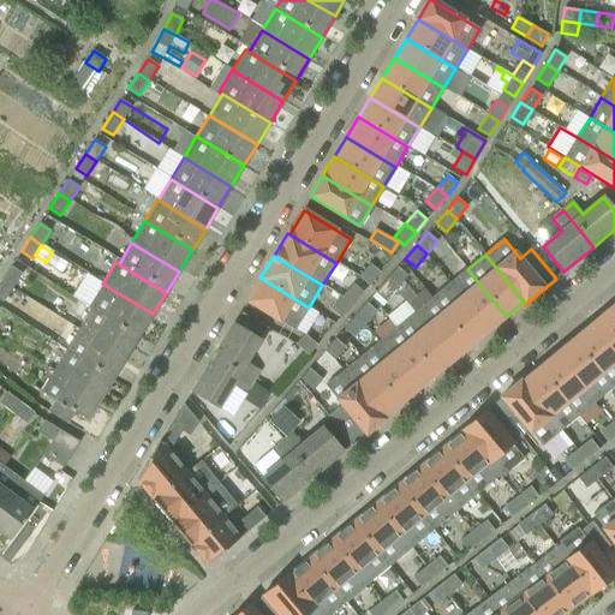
[(370,285),(381,273),(370,264),(359,276),(370,285)]
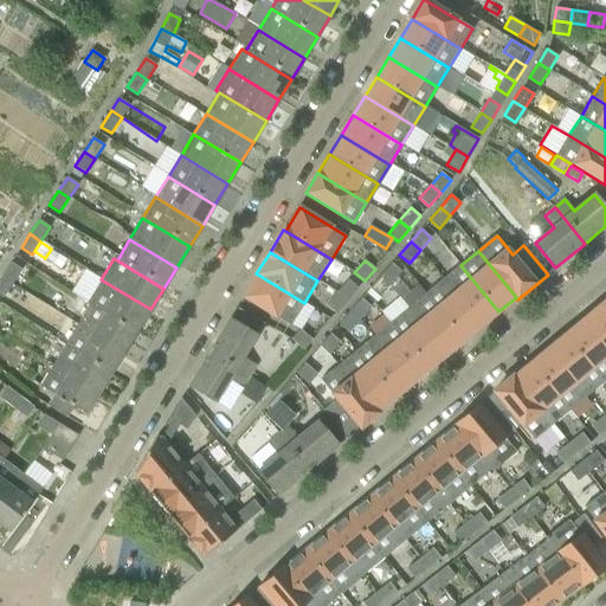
[(1,277),(12,284),(21,270),(11,263),(1,277)]
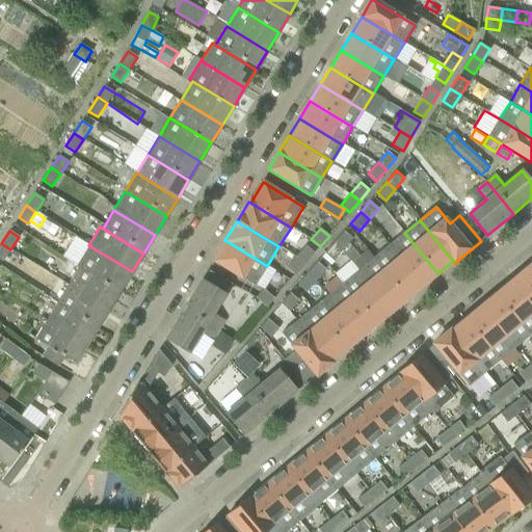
[(335,242),(343,249),(352,239),(344,232),(335,242)]
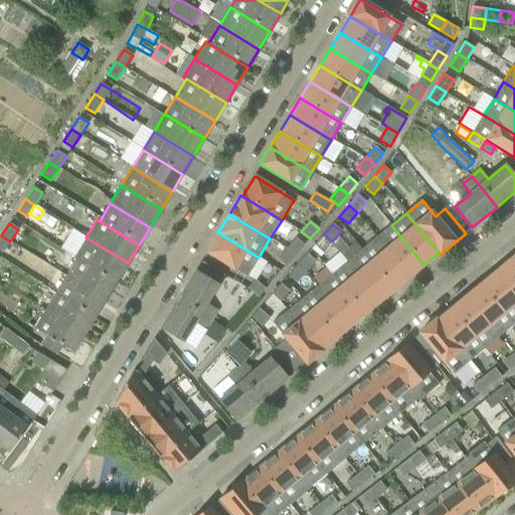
[(423,265),(391,225),(377,237),(408,277),(423,265)]
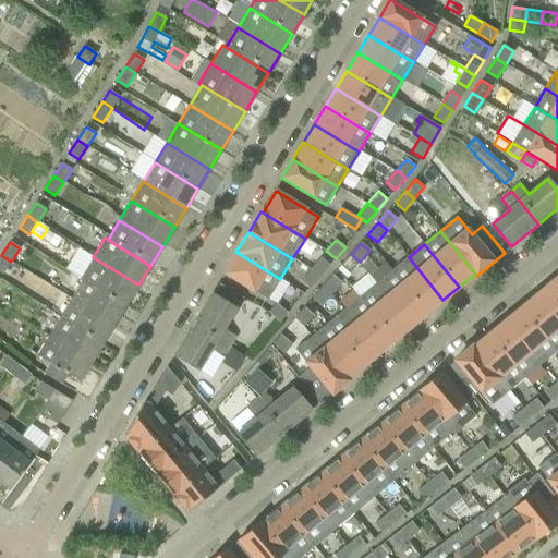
[(280,279),(238,253),(225,274),(267,300),(280,279)]
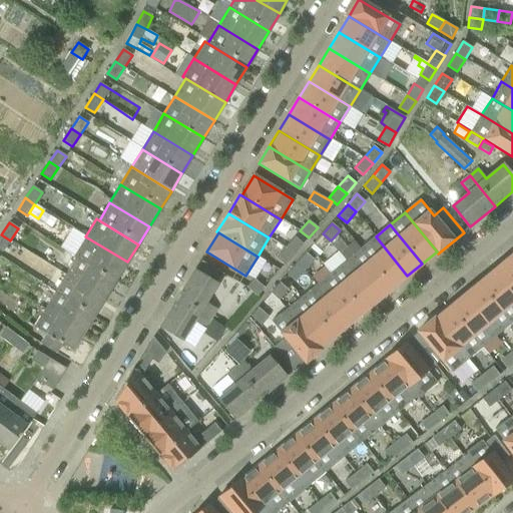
[(321,251),(331,240),(323,233),(313,244),(321,251)]
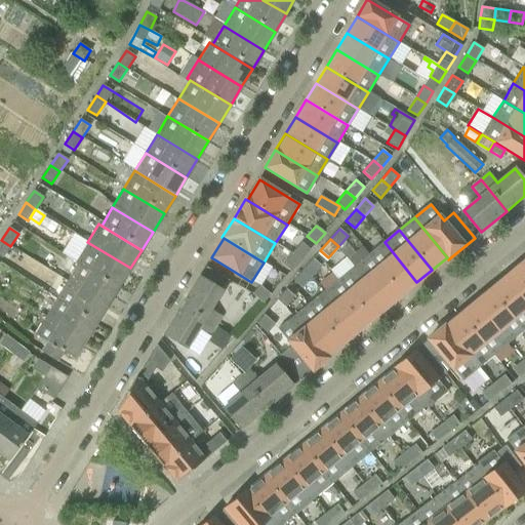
[(25,254),(10,246),(1,240),(0,241),(0,255),(3,257),(6,252),(21,260),(25,254)]
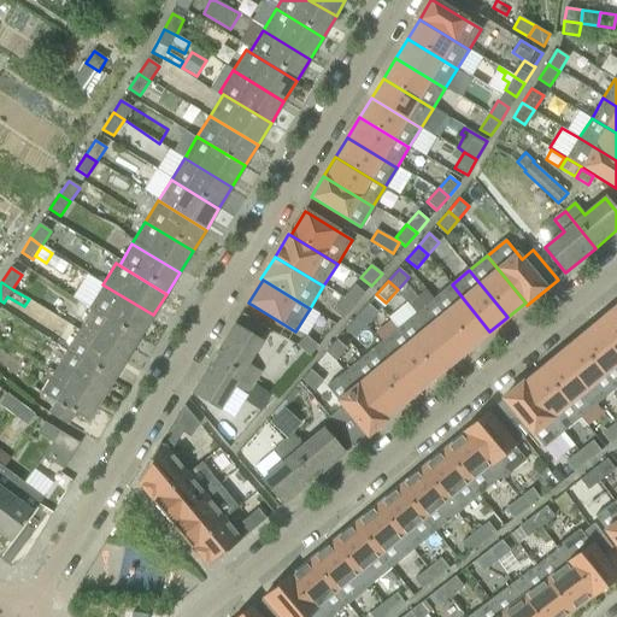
[(153,315),(103,285),(89,305),(141,336),(153,315)]
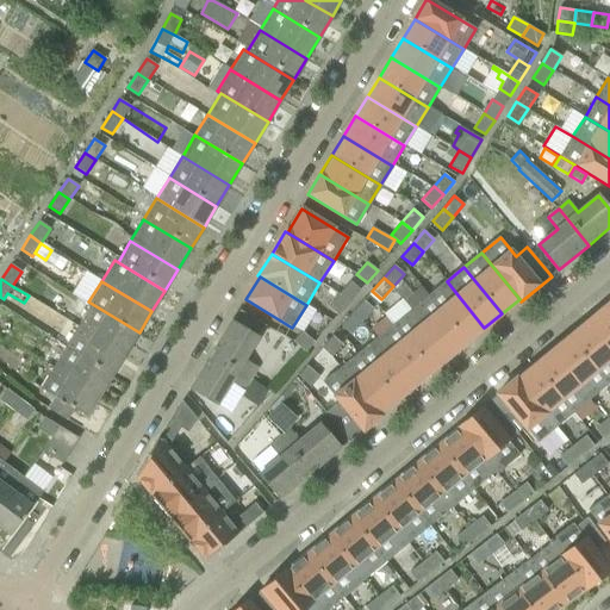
[(340,293),(349,303),(361,290),(352,281),(340,293)]
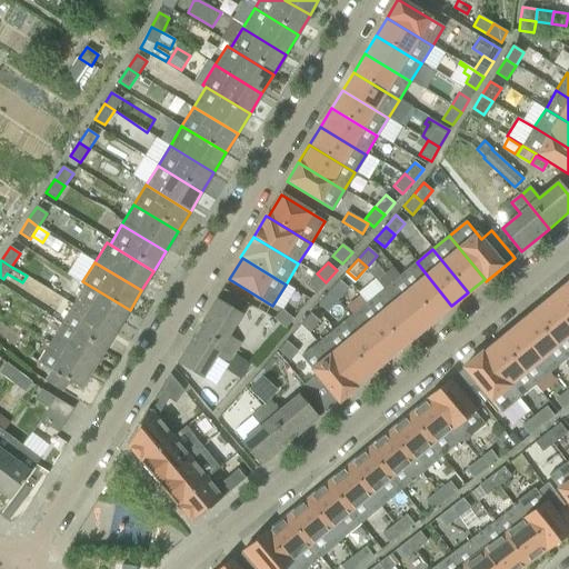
[(451,306),(417,262),(400,277),(436,319),(451,306)]
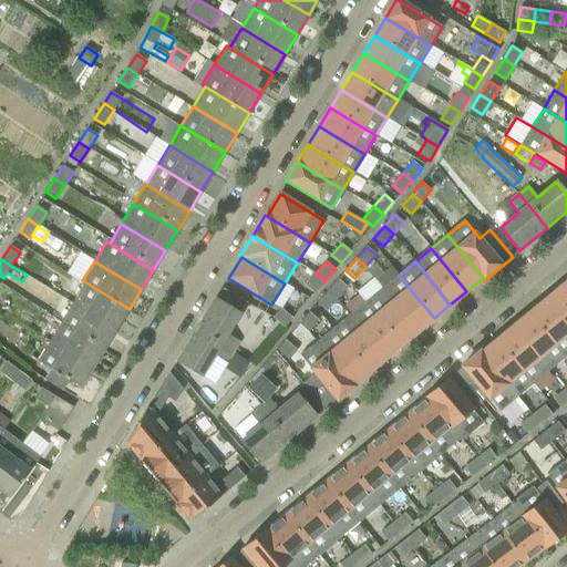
[(315,292),(325,281),(316,272),(306,285),(315,292)]
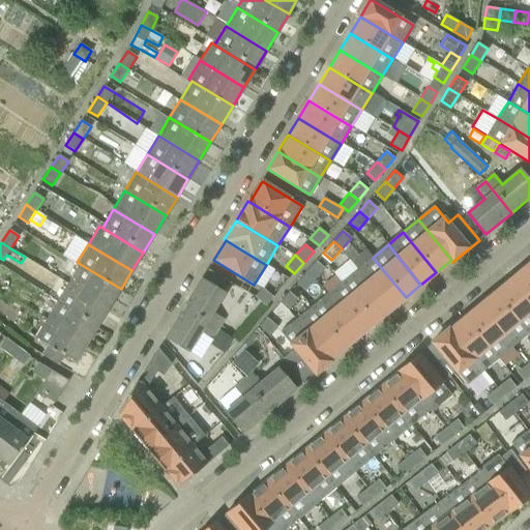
[(121,289),(77,262),(70,258),(59,276),(110,307),(121,289)]
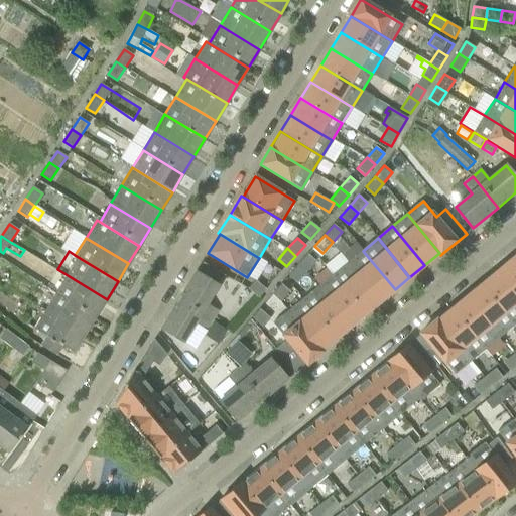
[(395,289),(363,251),(348,263),(380,301),(395,289)]
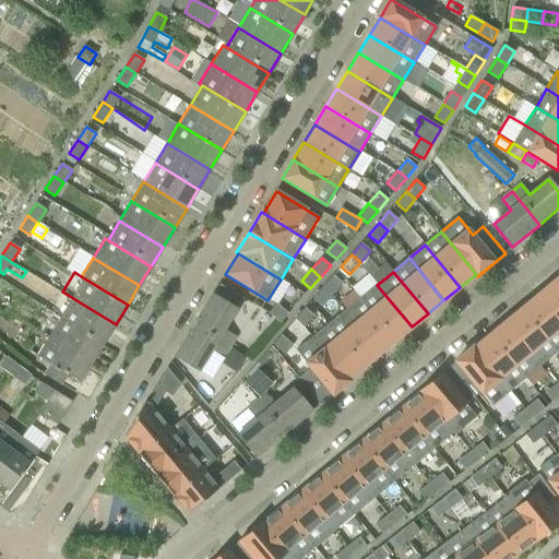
[(333,275),(323,286),(332,295),(343,283),(333,275)]
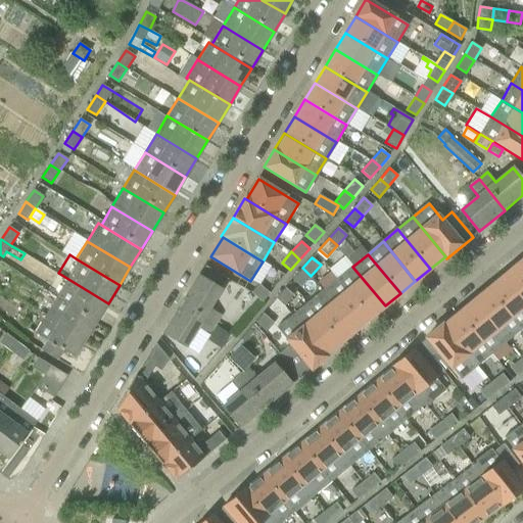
[(504,277),(522,299),(522,270),(519,265),(504,277)]
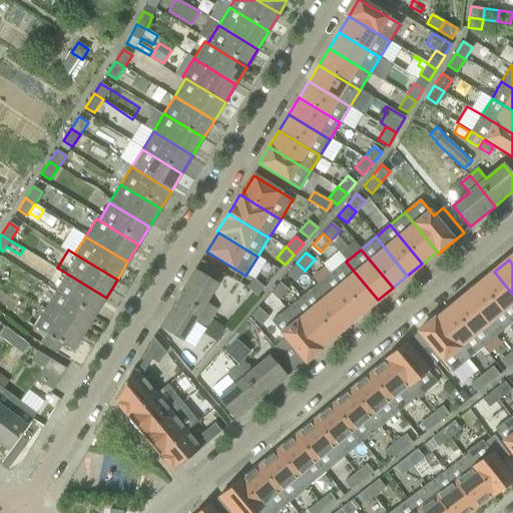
[(177,298),(211,319),(217,310),(206,304),(224,275),(202,261),(196,271),(195,270),(177,298)]
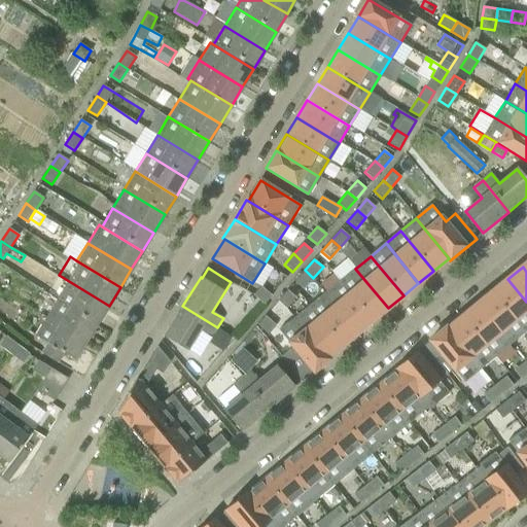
[(388,308),(355,269),(341,281),(373,320),(388,308)]
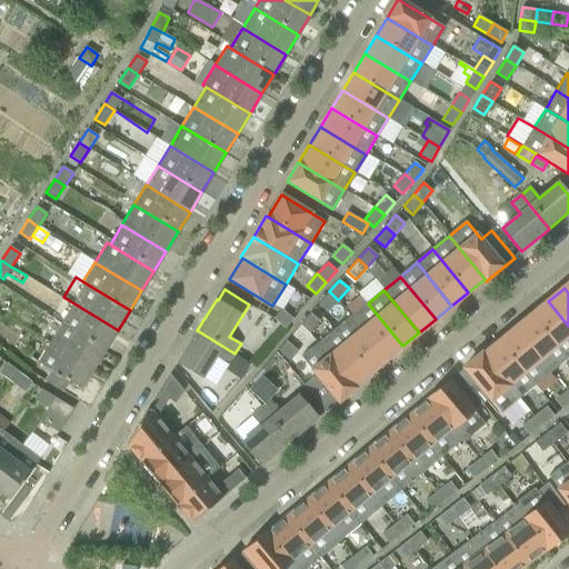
[(338,300),(329,291),(318,303),(328,312),(338,300)]
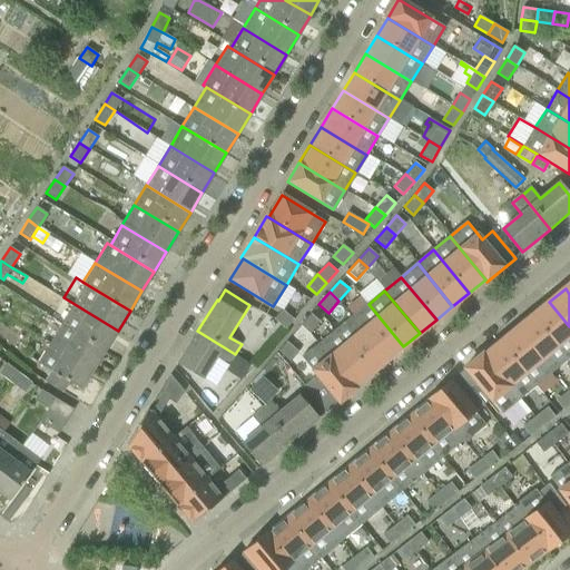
[(47,314),(61,323),(106,351),(118,331),(64,297),(58,294),(47,314)]
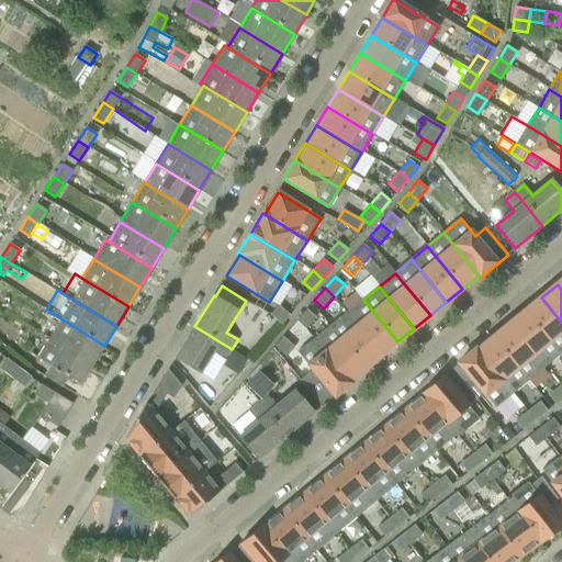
[(526,311),(561,353),(561,351),(561,322),(541,298),(526,311)]
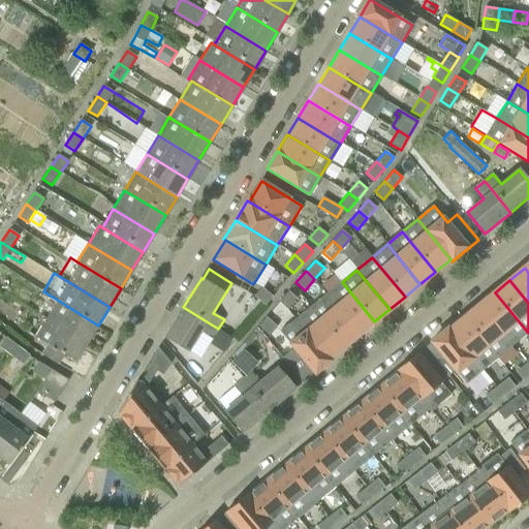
[(374,321),(342,282),(327,294),(360,334),(374,321)]
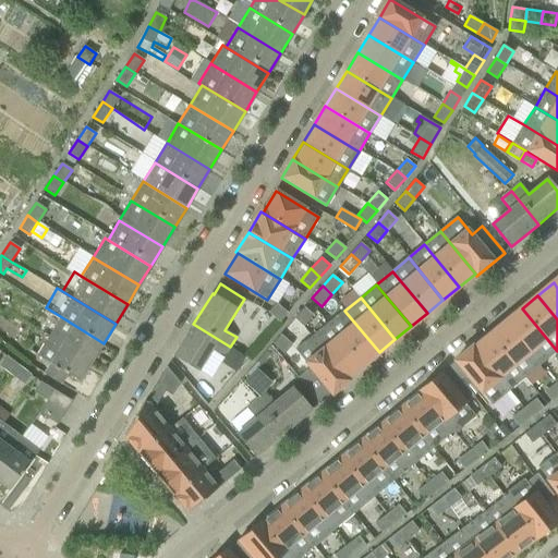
[(280,322),(288,313),(276,303),(268,312),(280,322)]
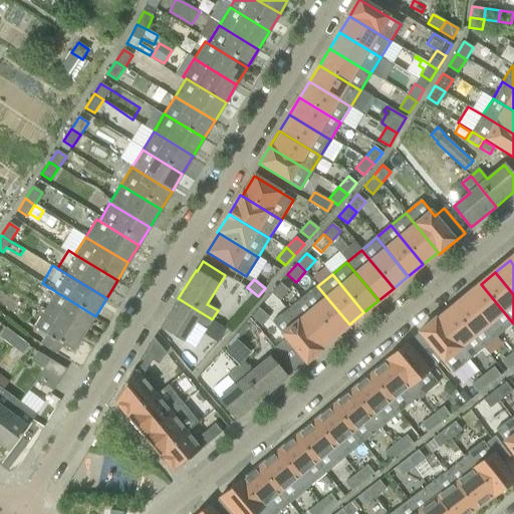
[(279,300),(288,290),(280,283),(271,293),(279,300)]
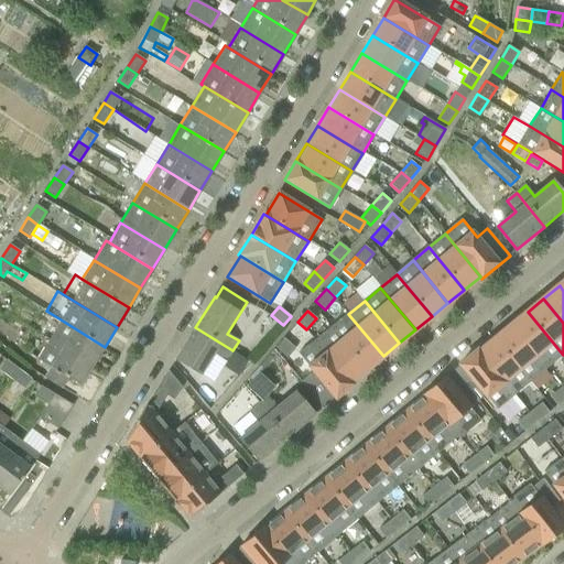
[(511,325),(546,368),(563,355),(528,312),(511,325)]
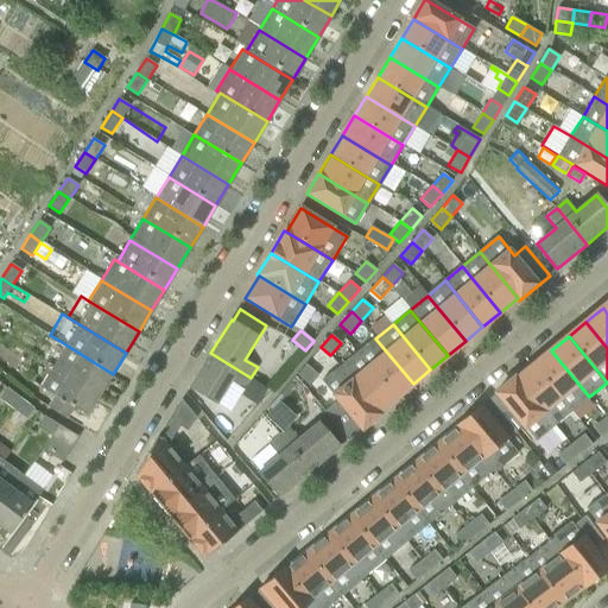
[(413,384),(375,339),(358,353),(396,398),(413,384)]
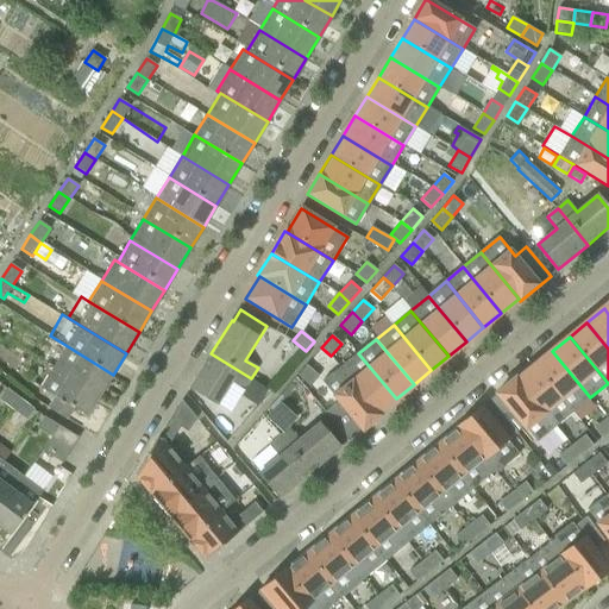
[(100,395),(113,375),(66,345),(52,366),(100,395)]
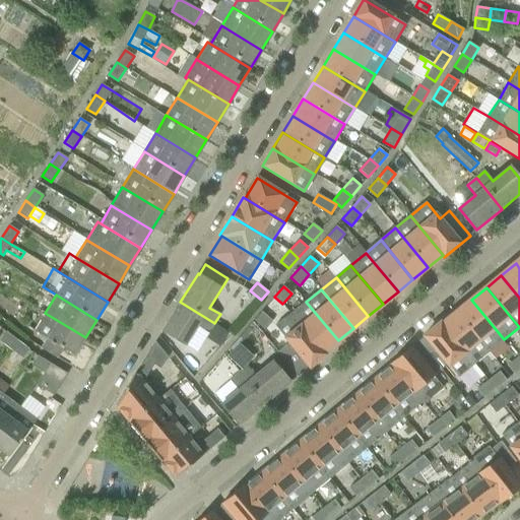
[(457,312),(490,351),(496,359),(510,346),(504,339),(471,300),(457,312)]
